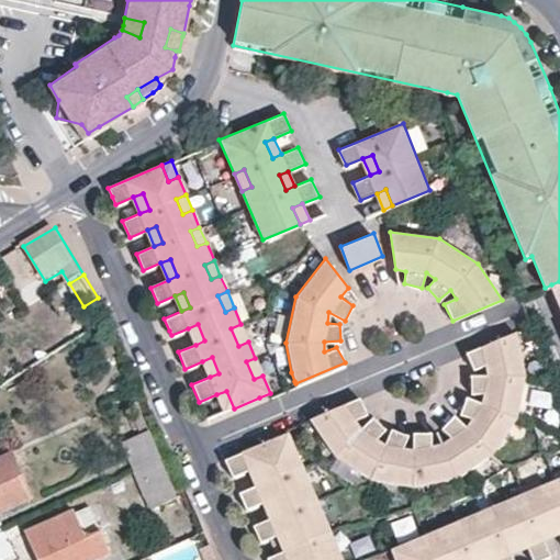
[(196,345),(204,340),(198,324),(188,328),(196,345)]
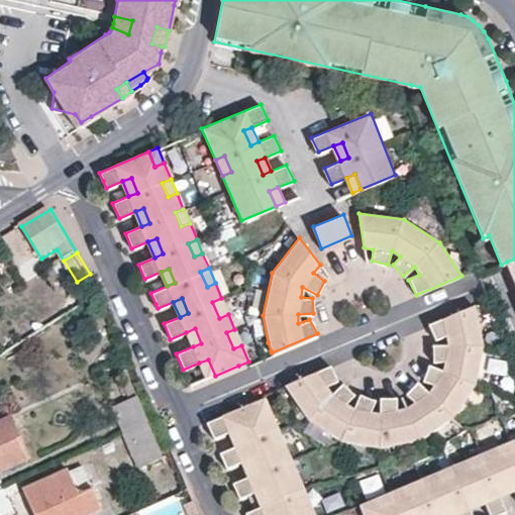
[(221,298),(212,302),(219,318),(228,314),(221,298)]
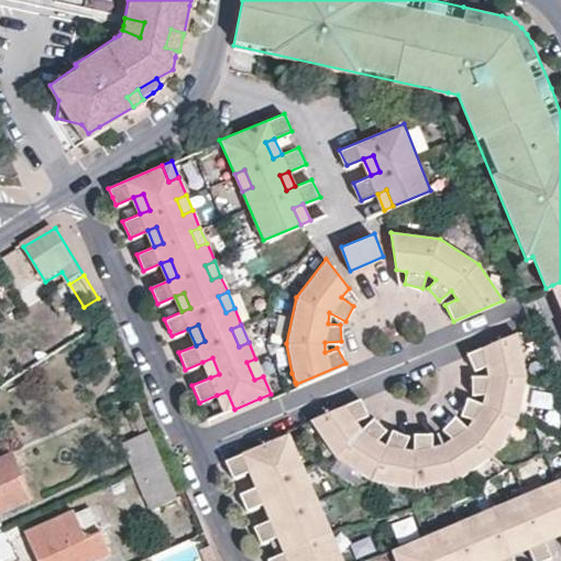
[(454,438),(444,446),(433,447),(432,433),(415,433),(414,450),(405,449),(409,437),(392,430),(386,444),(377,440),(386,430),(374,417),(362,428),(356,421),(367,414),(360,397),(326,410),(311,417),(312,419),(337,455),(372,480),(414,485),(457,474),(492,454),(518,418),(527,377),(518,333),(466,354),(475,370),(487,365),(493,376),(472,375),(473,394),(485,395),(484,404),(466,398),(462,415),(474,420),(468,429),(455,417),(444,428),(454,438)]
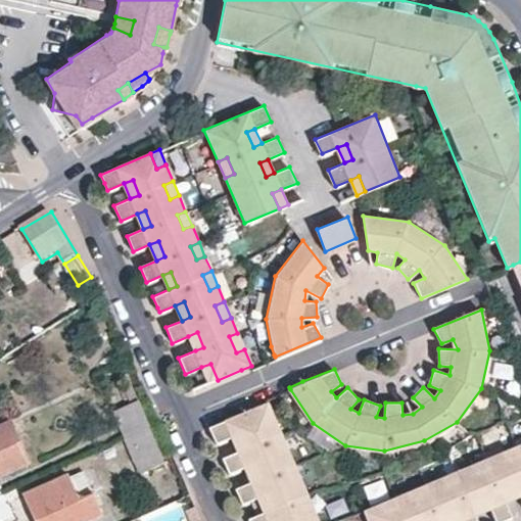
[(197,332),(188,336),(195,350),(203,347),(197,332)]
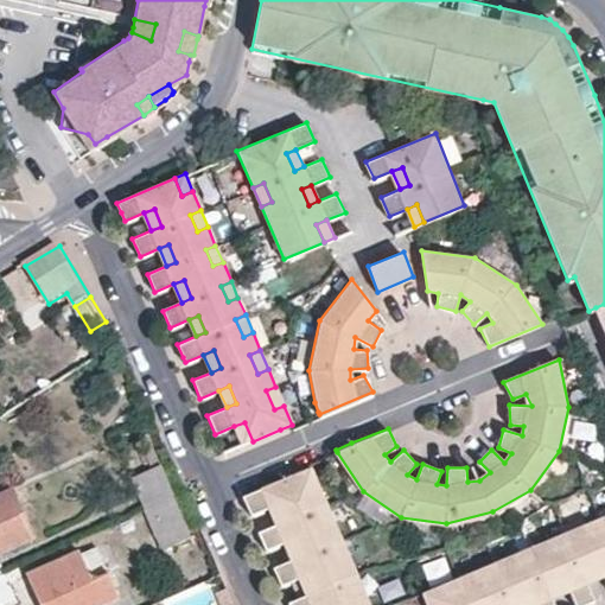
[(274,409),(284,406),(275,387),(266,390),(274,409)]
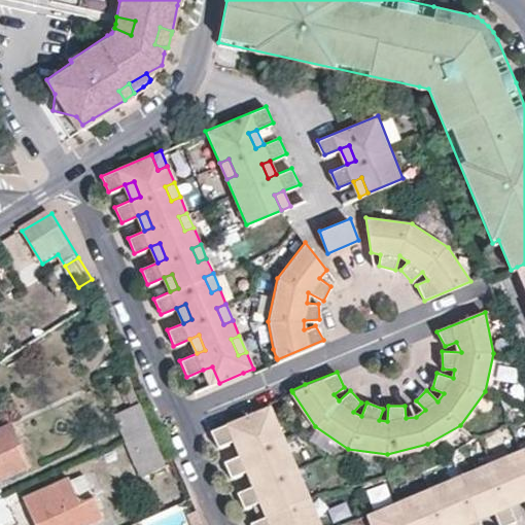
[(212,366),(203,370),(210,387),(219,383),(212,366)]
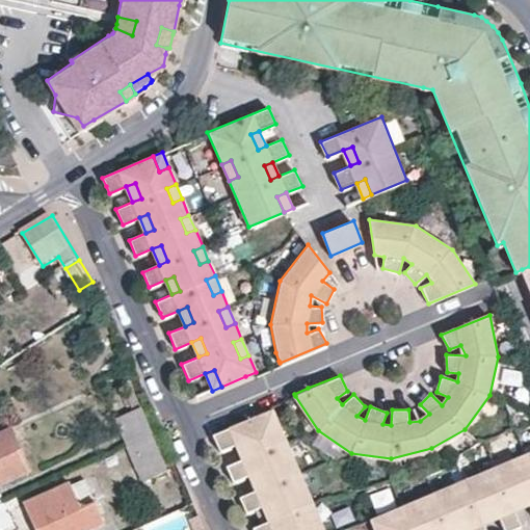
[(130,448),(156,438),(132,381),(125,385),(135,414),(118,421),(130,448)]
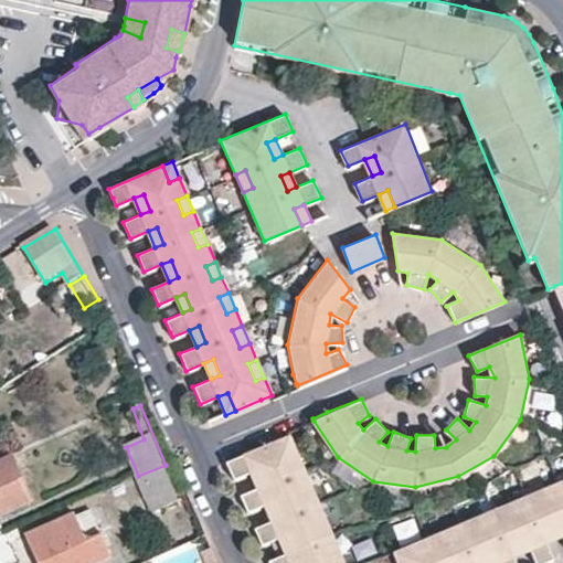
[(290,435),(282,439),(290,459),(299,455),(290,435)]
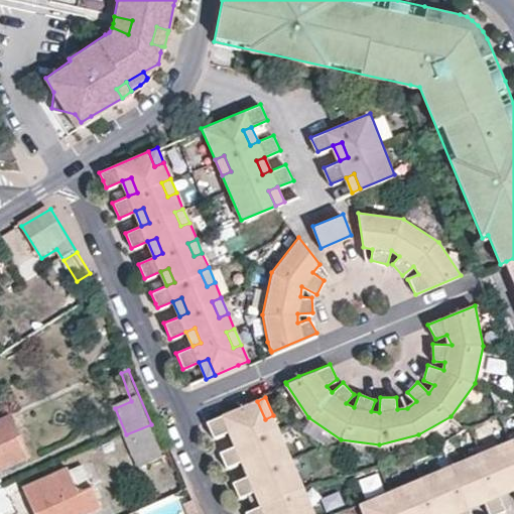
[(315,513),(311,504),(302,508),(295,492),(304,488),(298,474),(289,478),(283,463),(292,460),(286,445),(277,448),(270,432),(279,429),(273,415),(265,419),(257,401),(240,408),(208,422),(215,439),(231,432),(239,428),(245,443),(237,446),(222,454),(229,470),(244,463),(252,460),(258,473),(250,477),(234,484),(241,499),(256,492),(264,488),(270,502),(262,506),(246,512),(246,513),(315,513)]
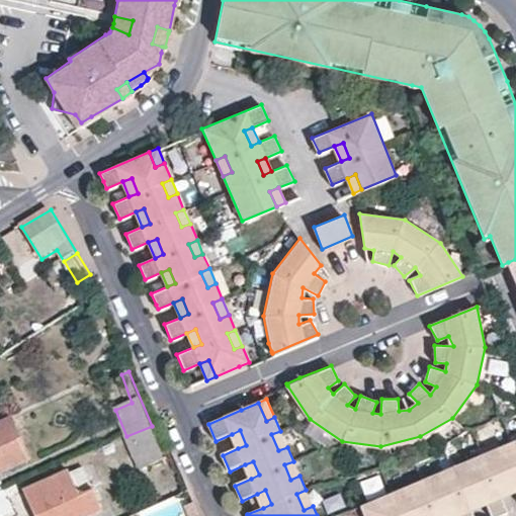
[(0,474),(29,460),(13,422),(0,427),(0,474)]
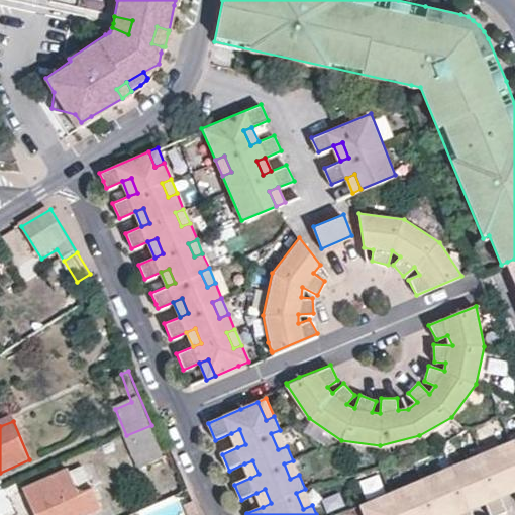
[(151,425),(126,435),(141,471),(166,460),(151,425)]
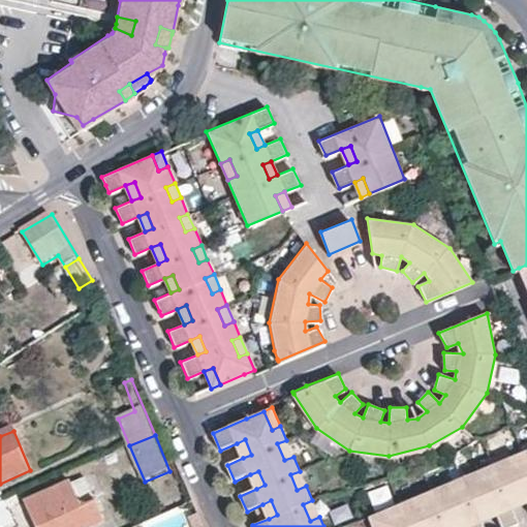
[(243,458),(251,455),(245,439),(237,443),(243,458)]
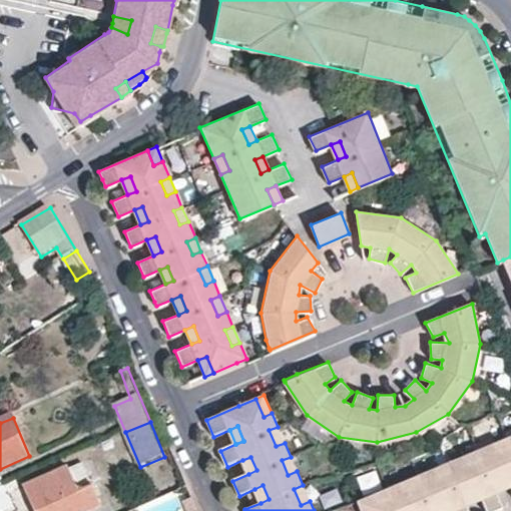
[(276,446),(285,443),(278,427),(269,430),(276,446)]
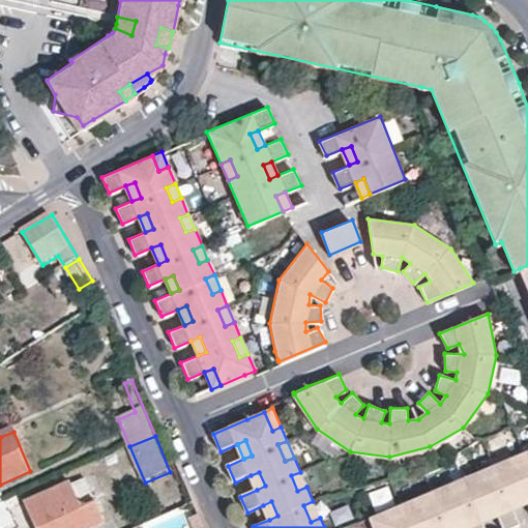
[(484,527),(480,519),(476,510),(491,504),(494,512),(500,527),(507,527),(512,525),(518,523),(510,505),(507,497),(522,492),(525,500),(527,505),(527,448),(523,450),(527,460),(511,466),(507,457),(493,463),(497,471),(481,478),(477,470),(463,476),(466,485),(449,492),(446,482),(431,490),(434,498),(418,505),(414,496),(400,502),(403,510),(387,518),(383,508),(368,516),(373,527),(445,527),(444,524),(460,517),(464,525),(464,527),(484,527)]
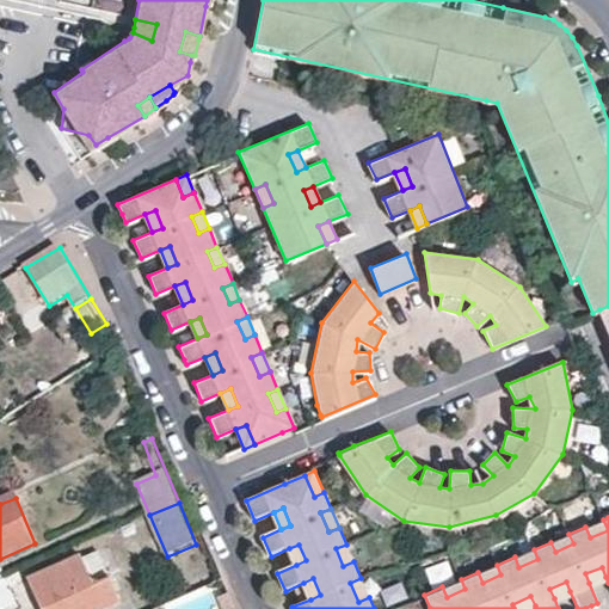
[(608,530),(603,520),(585,527),(590,537),(608,530)]
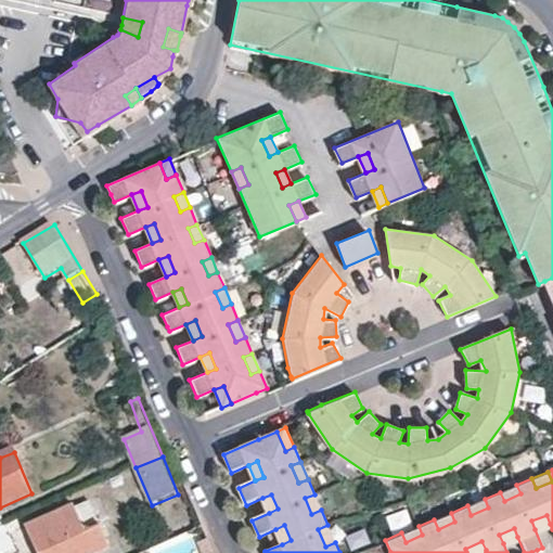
[(500,492),(504,501),(521,493),(516,485),(500,492)]
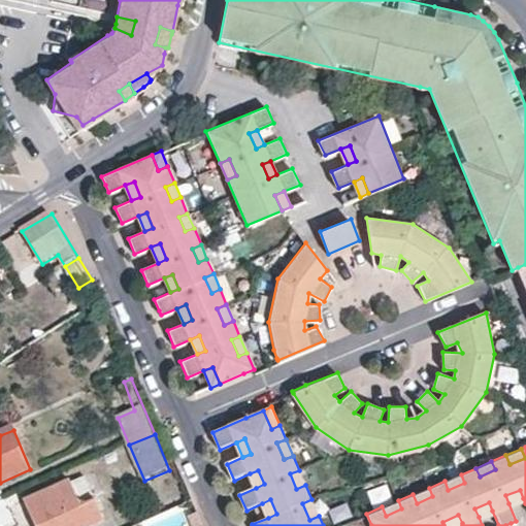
[(256,488),(264,484),(258,470),(250,473),(256,488)]
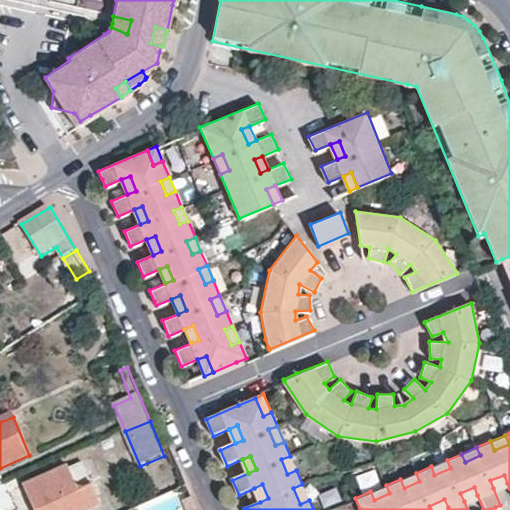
[(290,456),(281,459),(287,474),(296,470),(296,469),(290,456)]
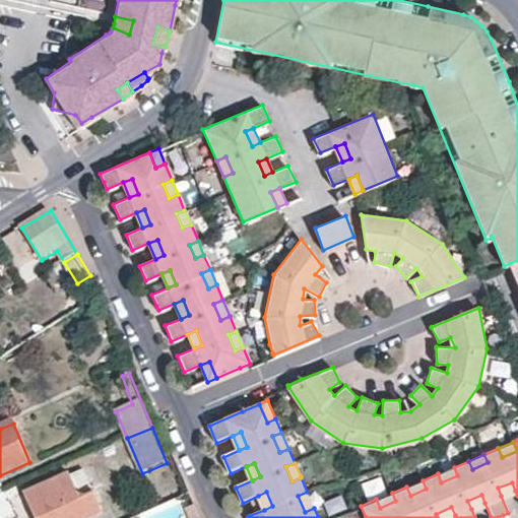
[(438,473),(441,482),(457,475),(454,467),(438,473)]
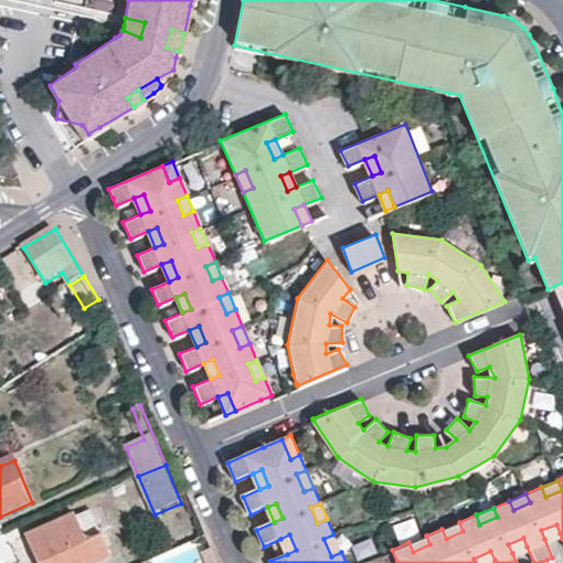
[(89,542),(104,535),(93,509),(77,517),(89,542)]
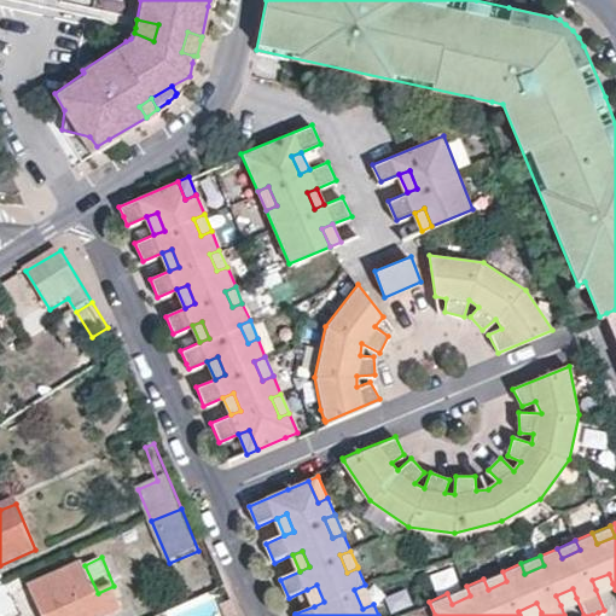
[(85,565),(35,587),(46,615),(110,615),(126,609),(114,586),(98,593),(85,565)]
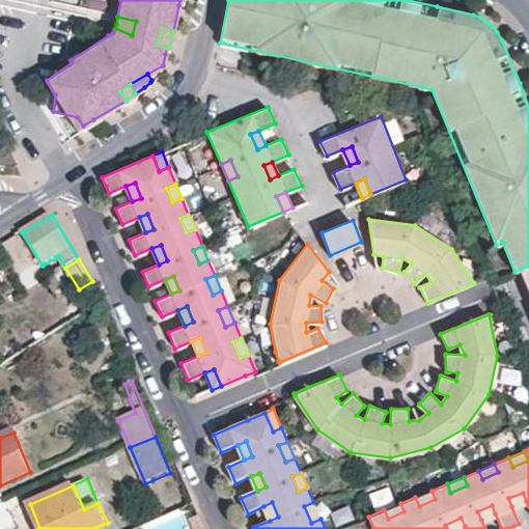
[(435,499),(432,491),(415,497),(419,506),(435,499)]
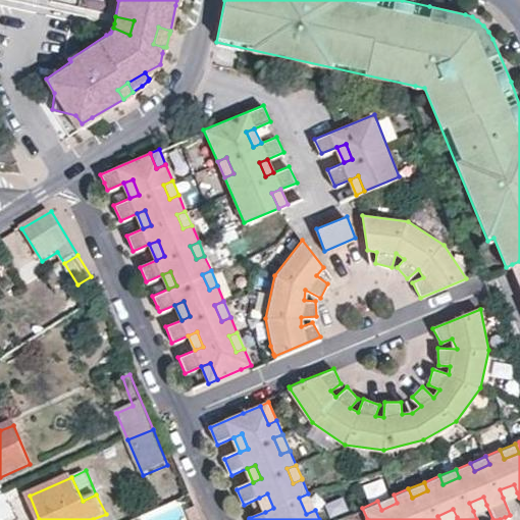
[(500,489),(503,498),(517,492),(514,484),(500,489)]
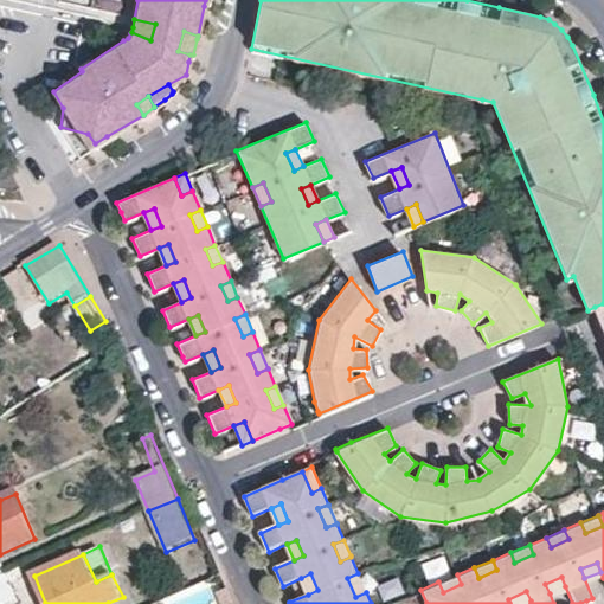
[(308,595),(317,590),(310,573),(301,578),(308,595)]
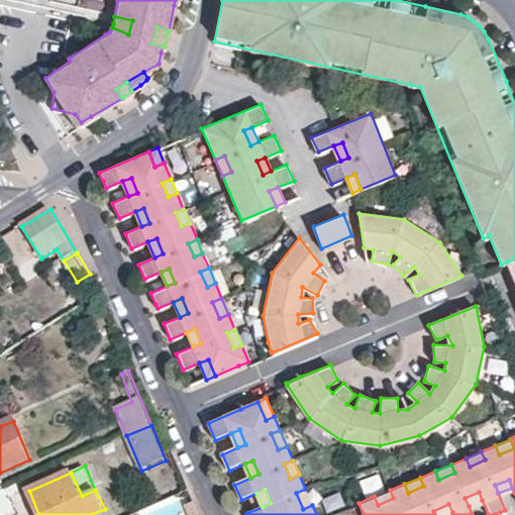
[(305,489),(296,493),(303,509),(312,505),(305,489)]
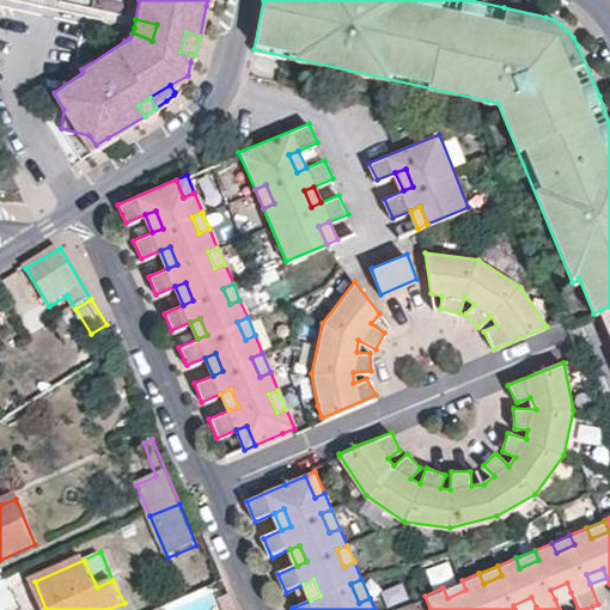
[(443,587),(447,598),(465,590),(462,580),(443,587)]
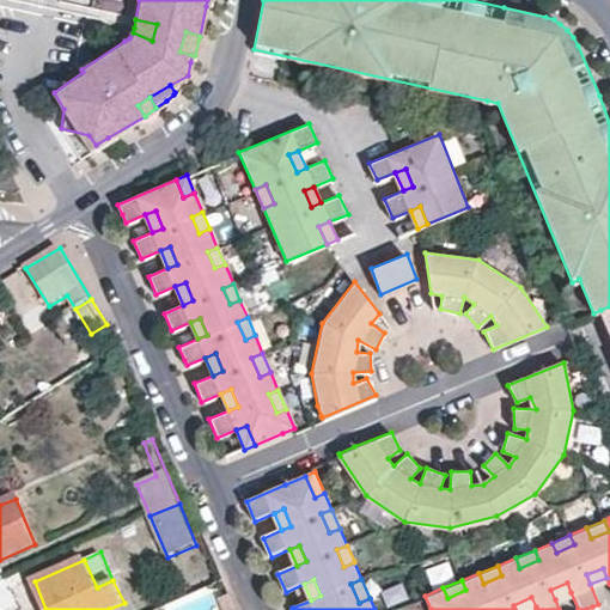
[(550,590),(555,599),(571,592),(567,583),(550,590)]
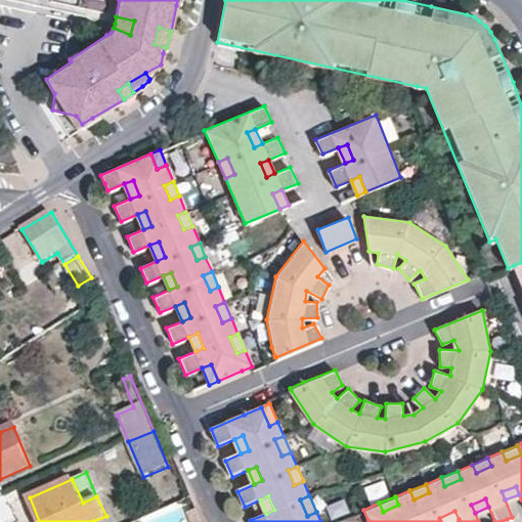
[(203,521),(200,511),(190,515),(192,521),(203,521)]
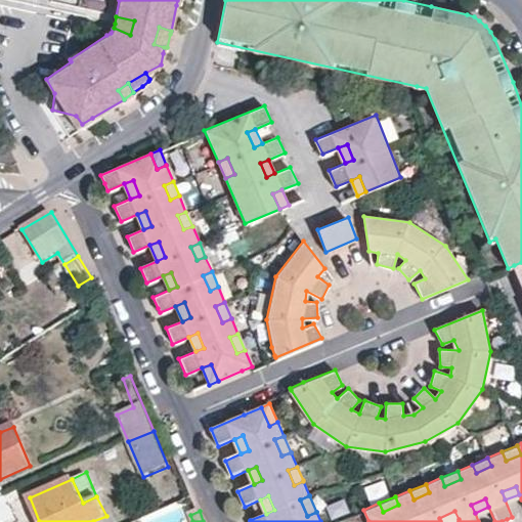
[(452,521),(459,519),(454,511),(439,518),(440,521),(452,521)]
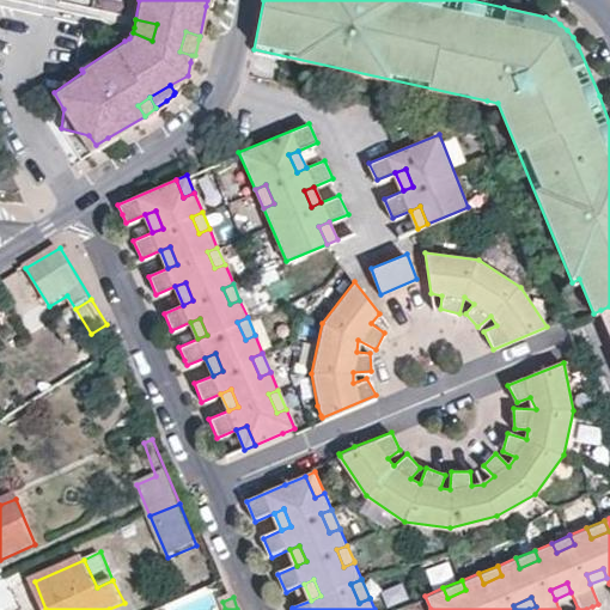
All buildings are outlined.
